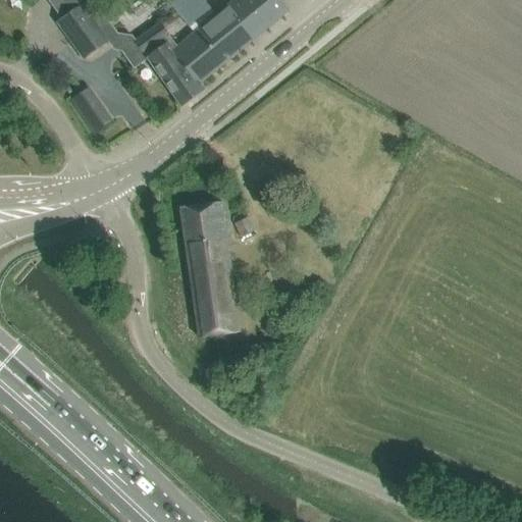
[(289,9),(280,0),(235,0),(179,46),(174,50),(199,83),(289,9)]
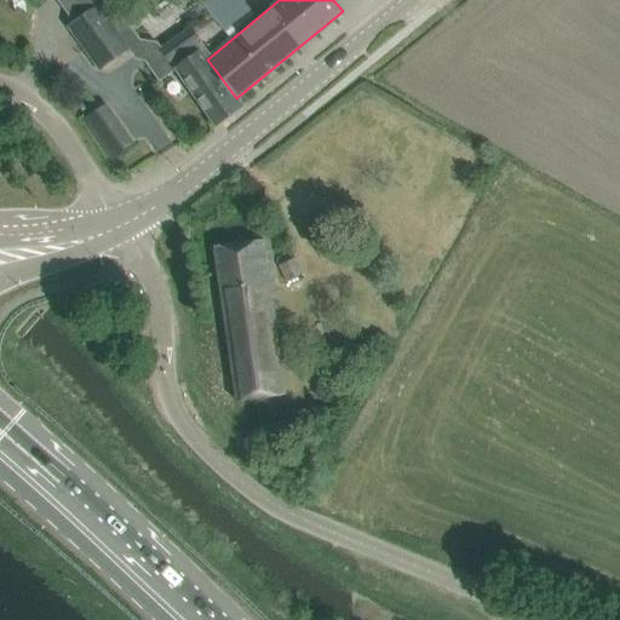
[(158,42),(141,40),(120,10),(108,19),(98,7),(70,27),(99,69),(128,49),(135,58),(144,61),(160,80),(177,70),(202,107),(201,108),(204,110),(205,110),(216,126),(242,107),(236,98),(207,59),(213,55),(193,28),(182,35),(162,50),(158,42)]
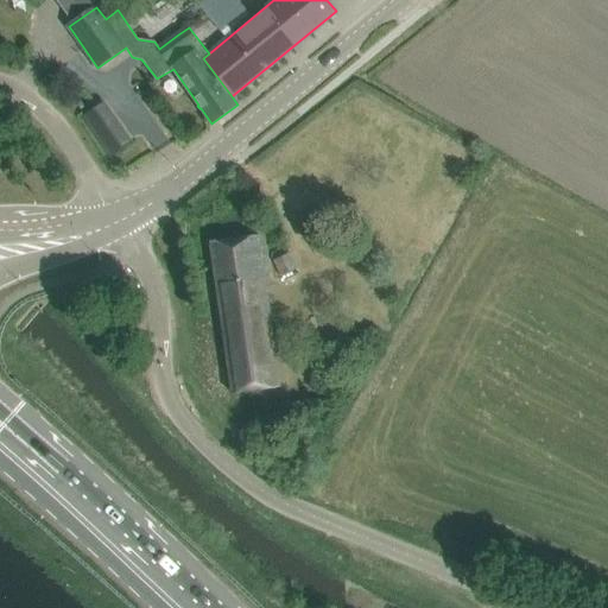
[(261,234),(210,241),(232,393),(255,390),(280,386),(261,234)]
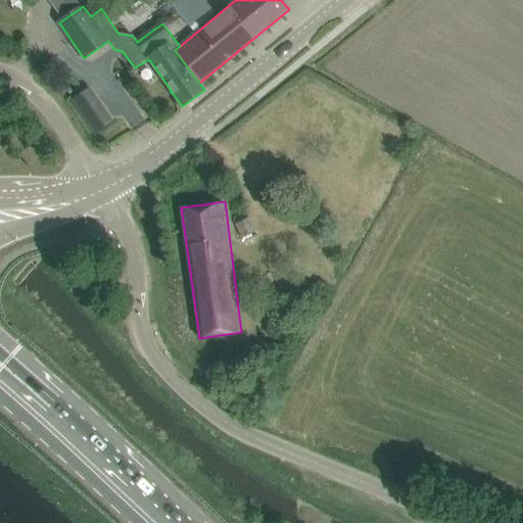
[(236,224),(243,239),(253,234),(246,219),(236,224)]
